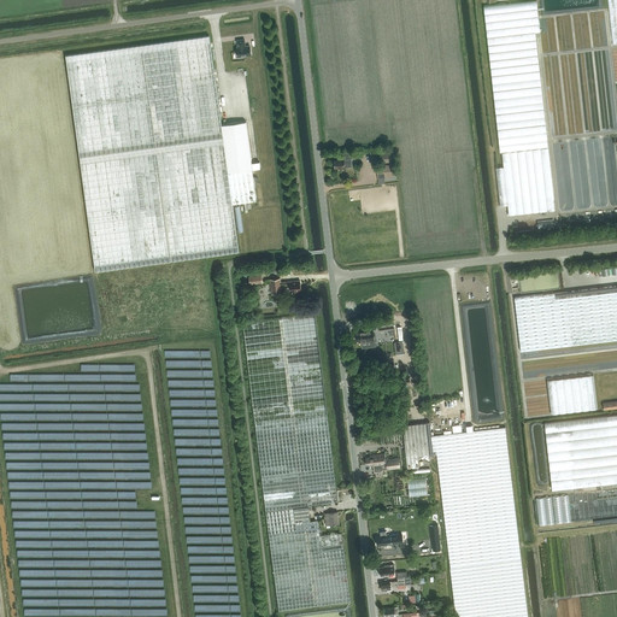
[(503,153),(504,166),(497,168),(500,206),(507,205),(509,215),(556,210),(536,33),(540,31),(536,0),(485,6),(491,69),(500,153),(503,153)]
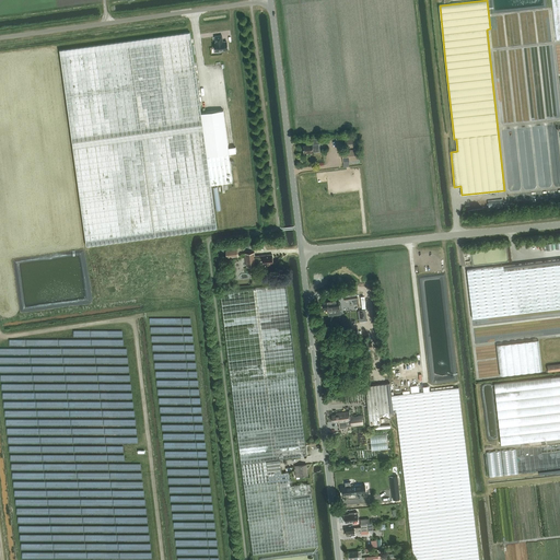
[(230,154),(223,111),(201,113),(190,33),(60,50),(86,246),(218,228),(211,185),(233,182),(229,154),(230,154)]
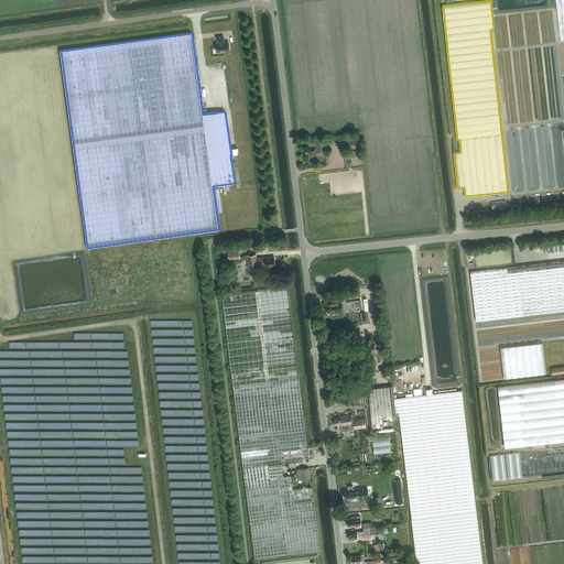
[(217,43),(216,43),(218,52),(219,53),(223,53),(223,52),(229,51),(228,42),(225,42),(224,35),(217,36),(217,43)]
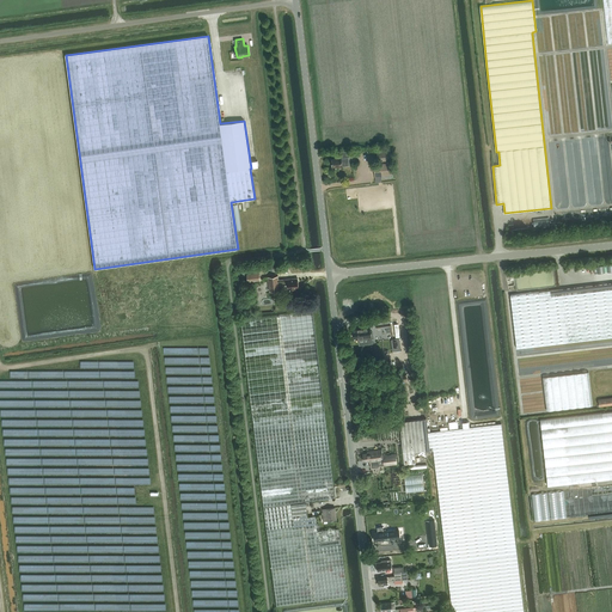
[(391,160),(390,151),(377,152),(378,161),(391,160)]
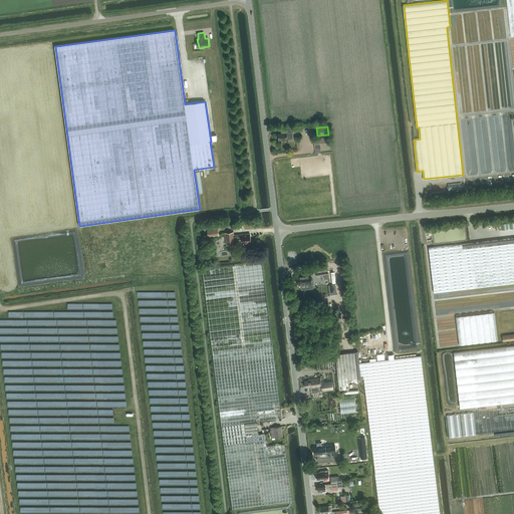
[(287,133),(278,134),(279,141),(283,140),(283,141),(288,141),(287,140),(293,139),(293,133),(293,127),(287,127),(288,133),(287,133)]
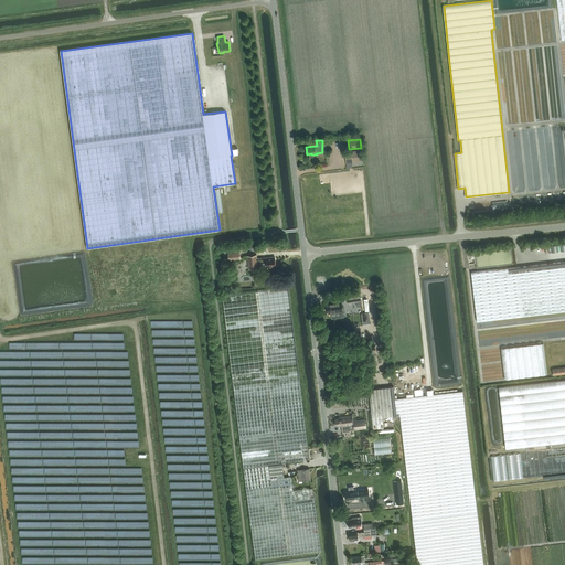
[(344,152),(347,163),(363,161),(362,150),(344,152)]
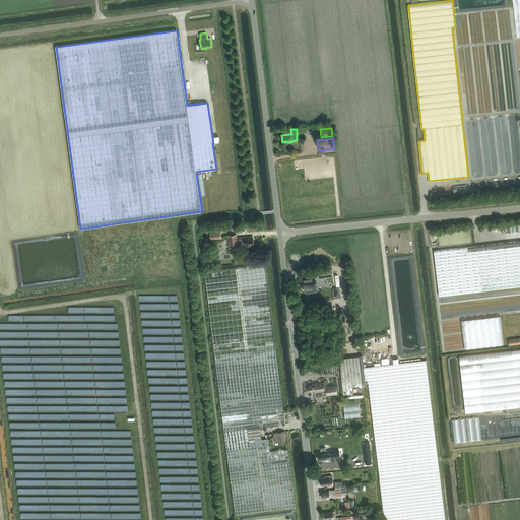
[(507,240),(519,239),(519,225),(507,226),(507,240)]
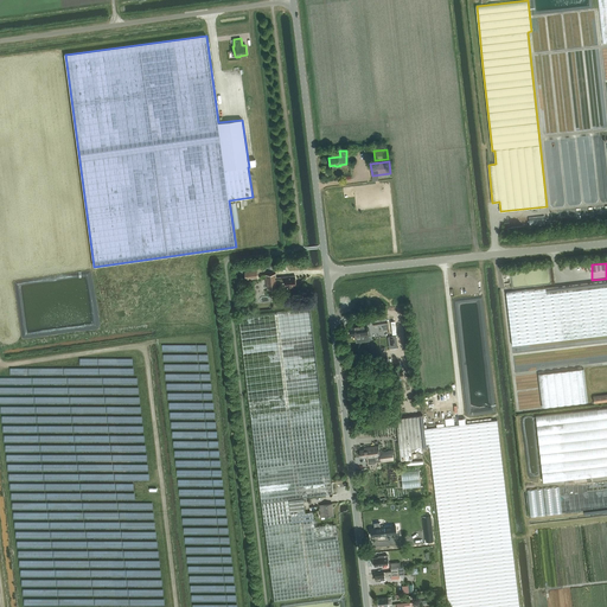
[(295,276),(276,279),(276,274),(266,275),(268,289),(278,288),(278,287),(280,286),(280,287),(296,285),(295,276)]
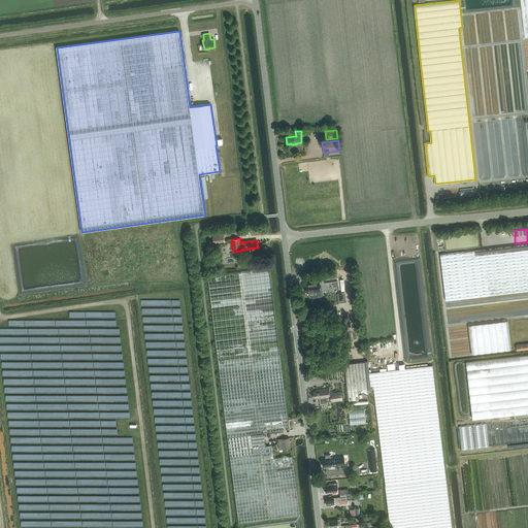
[(474,251),(440,255),(446,301),(527,291),(527,251),(474,257),(474,251)]
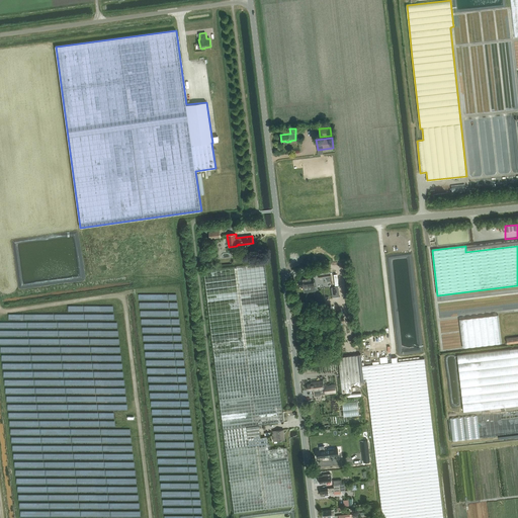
[(214,355),(274,348),(265,263),(204,271),(214,355)]
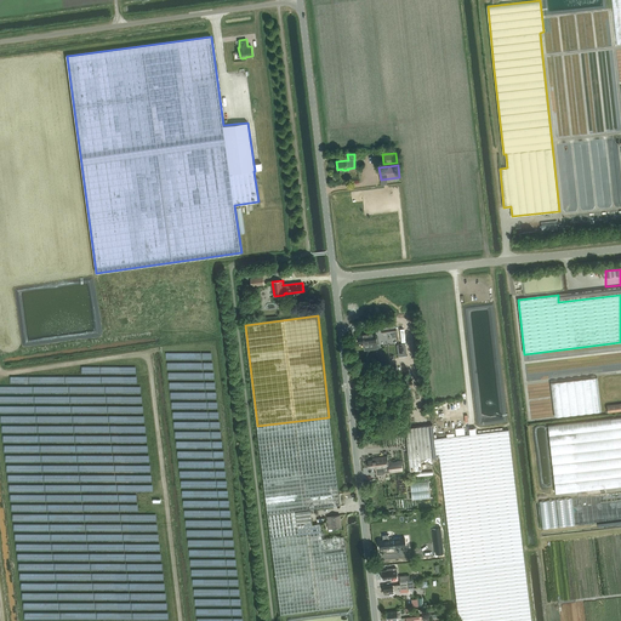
[(377,342),(375,329),(363,330),(363,334),(358,335),(359,343),(364,342),(364,343),(377,342)]
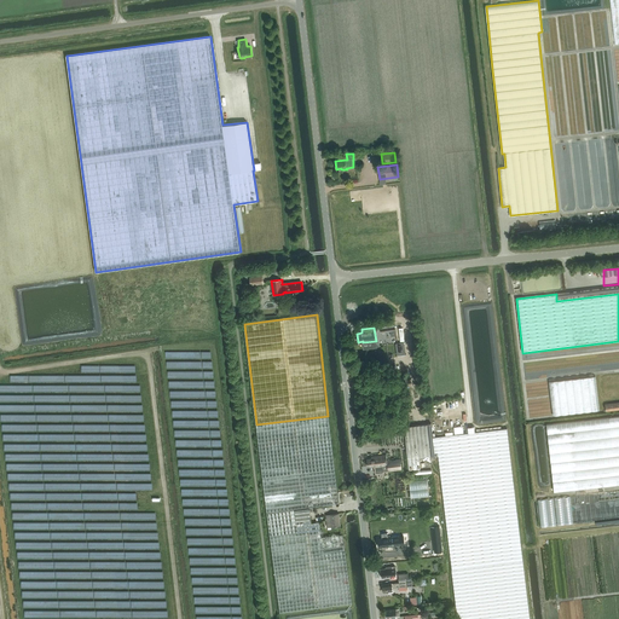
[(404,342),(395,343),(397,356),(405,354),(404,342)]
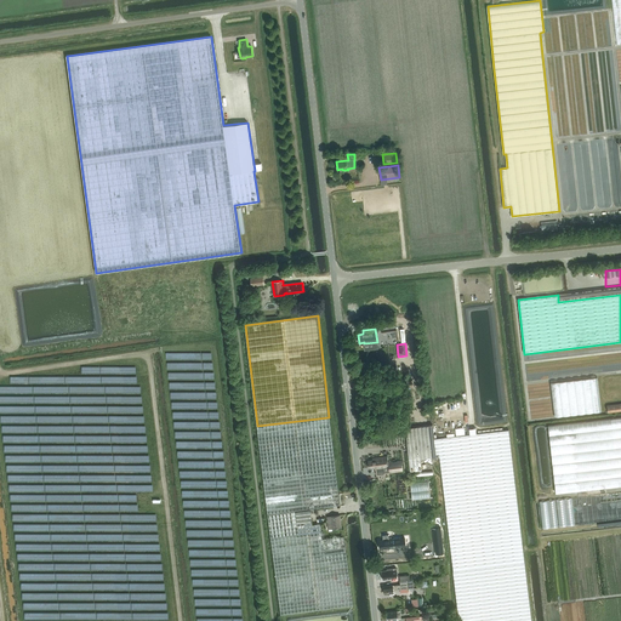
[(550,381),(554,417),(602,411),(598,375),(550,381)]
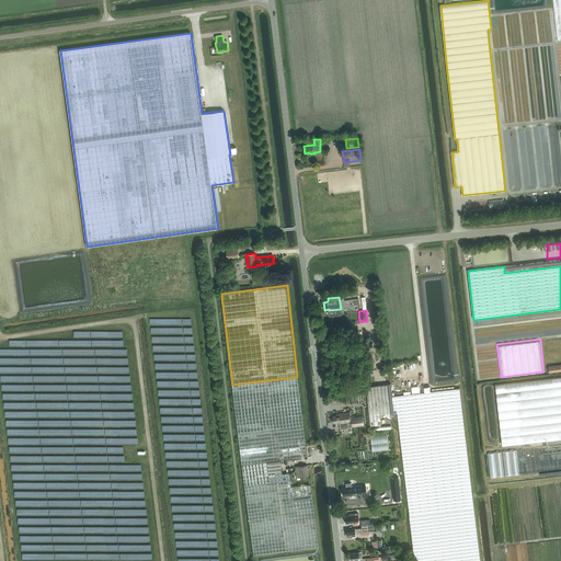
[(549,373),(552,373),(560,370),(560,364),(548,366),(549,373)]
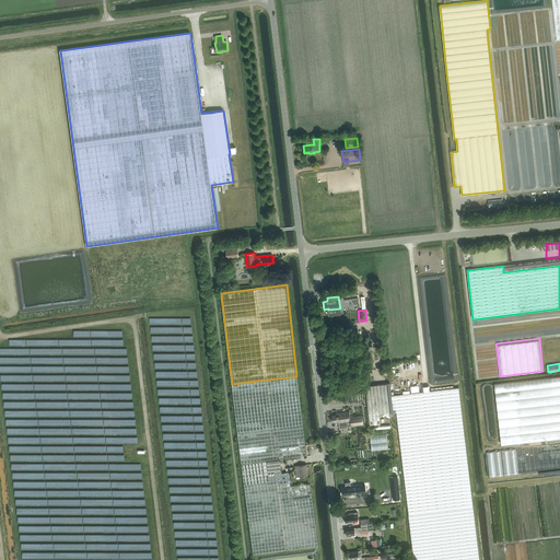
[(306,456),(296,376),(232,384),(242,464),(253,555),(318,546),(311,483),(291,486),(290,479),(289,471),(281,473),(280,459),(306,456)]
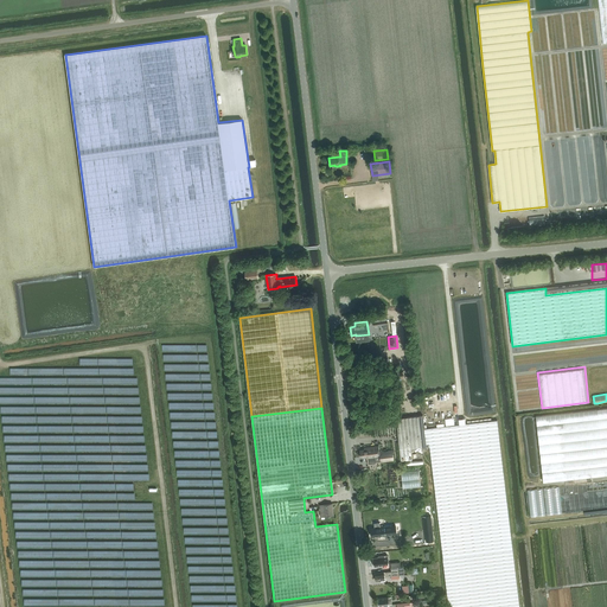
[(606,408),(536,416),(543,483),(606,474),(606,408)]
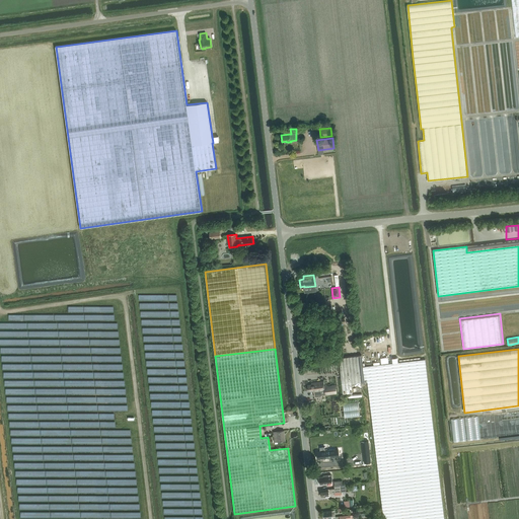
[(444,518),(432,417),(425,360),(363,367),(362,355),(339,358),(343,393),(353,392),(352,384),(367,382),(379,476),(378,476),(383,518),(444,518)]
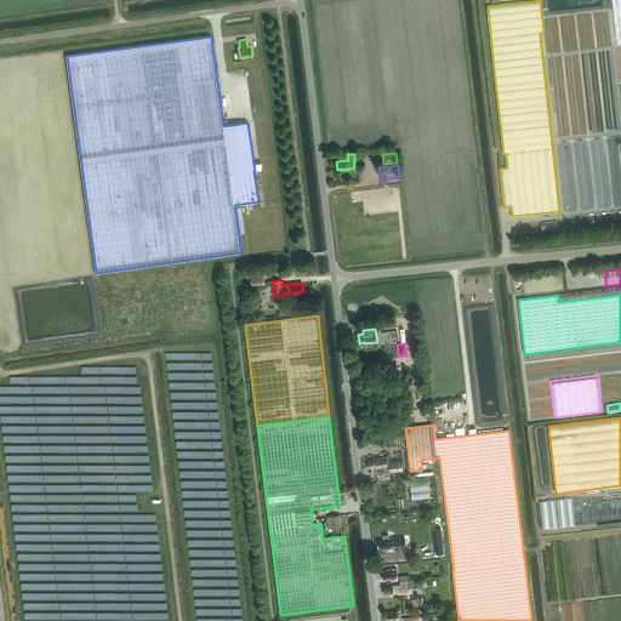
[(389,472),(403,471),(402,461),(388,462),(388,456),(372,459),(372,461),(369,461),(369,468),(376,467),(377,476),(385,474),(389,473),(389,472)]
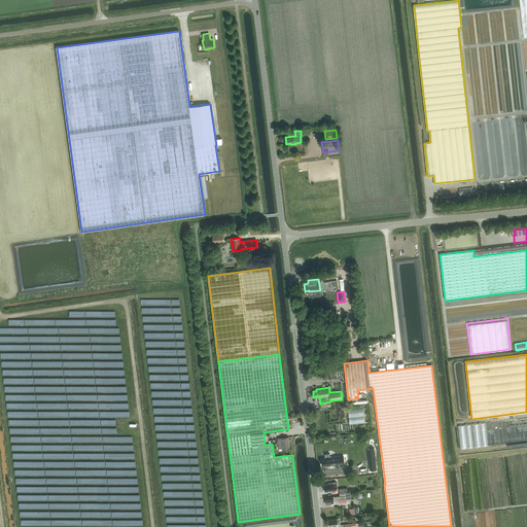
[(459,425),(460,448),(488,446),(487,423),(459,425)]
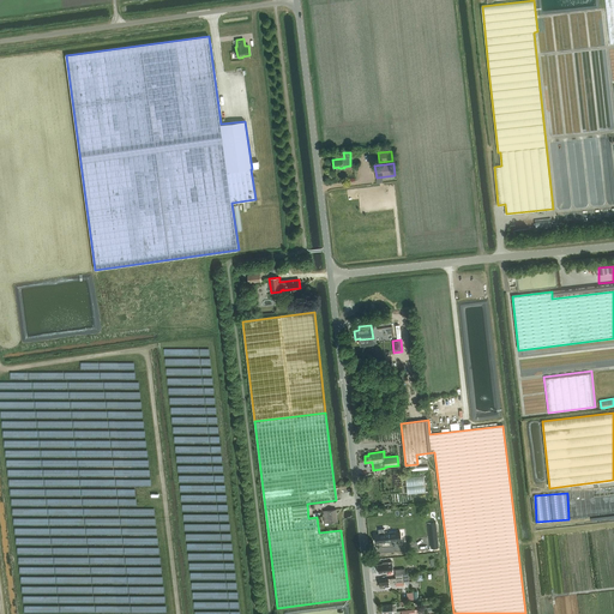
[(325,523),(329,522),(338,521),(336,510),(324,511),(325,523)]
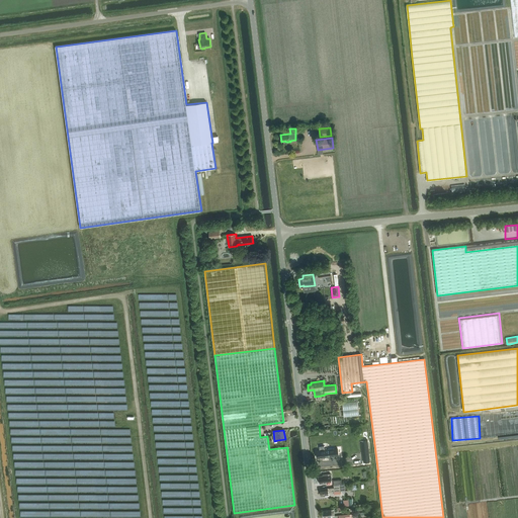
[(333,447),(334,448),(325,449),(324,446),(320,446),(320,450),(318,450),(318,451),(316,452),(317,456),(319,456),(319,457),(321,457),(322,459),(325,458),(325,457),(329,456),(328,454),(334,453),(334,454),(346,453),(345,446),(333,447)]
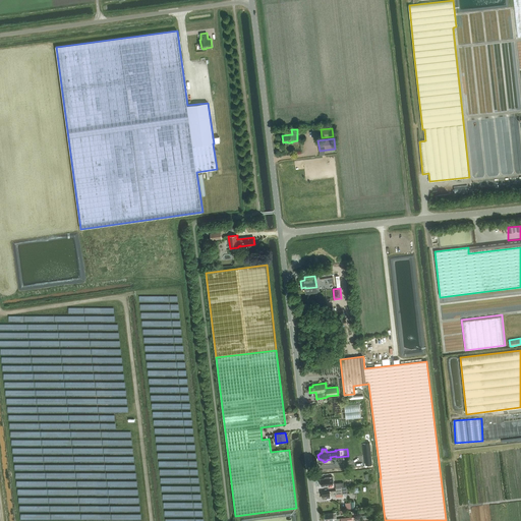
[(321,479),(322,486),(333,484),(333,483),(333,476),(325,477),(325,478),(321,479)]
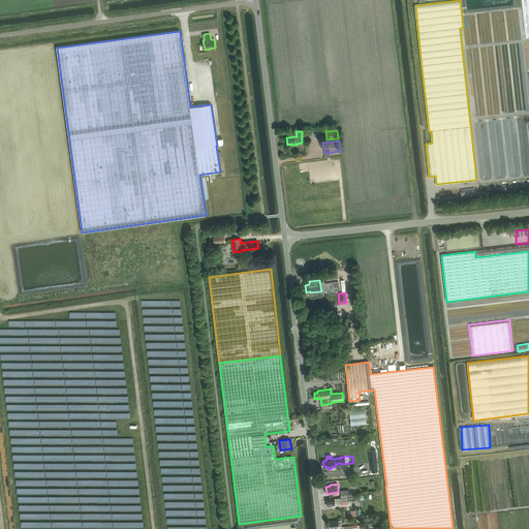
[(351,493),(349,494),(341,495),(341,498),(327,499),(328,506),(331,505),(331,506),(336,505),(335,502),(352,501),(351,493)]
